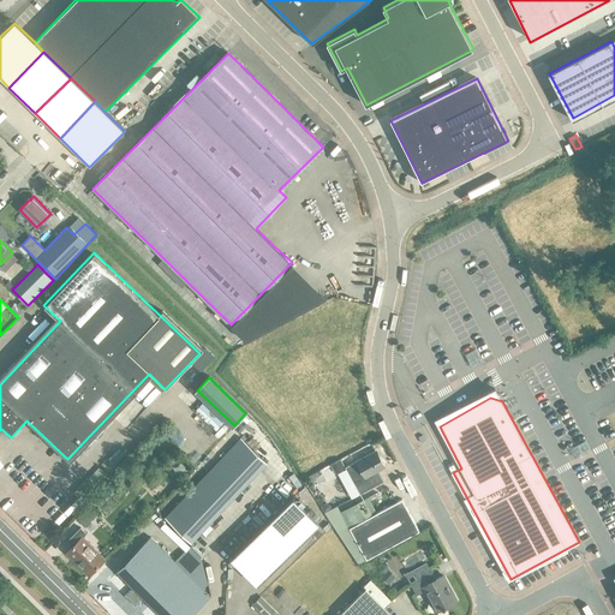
[(201,532),(268,463),(242,437),(174,507),(201,532)]
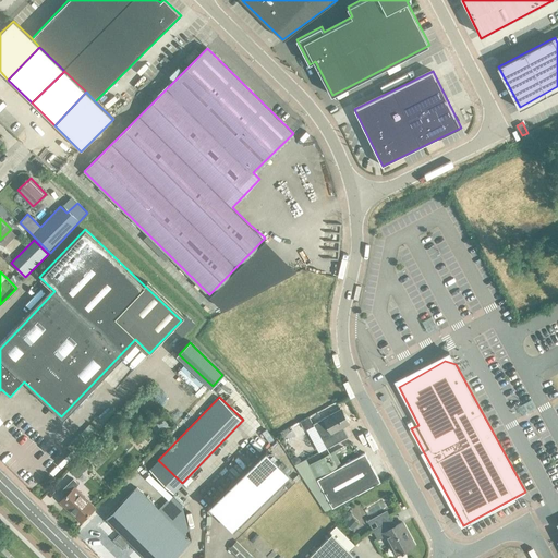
[(327,448),(348,436),(343,427),(349,424),(341,409),(314,424),(327,448)]
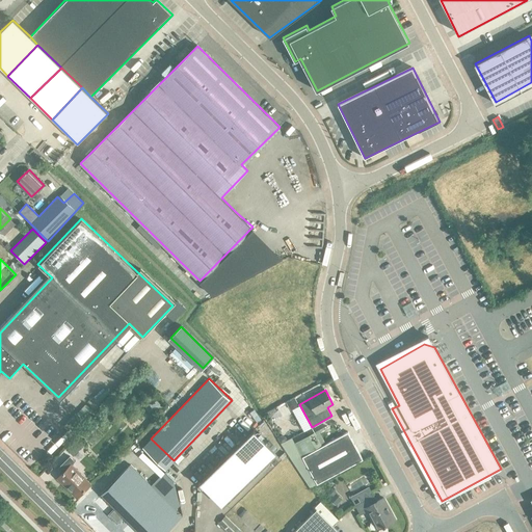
[(124,392),(116,399),(120,401),(127,395),(124,392)]
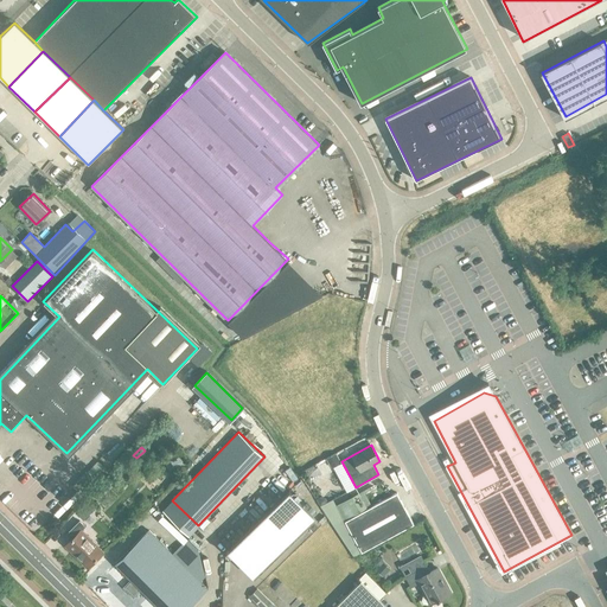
[(331,468),(340,464),(336,453),(326,459),(331,468)]
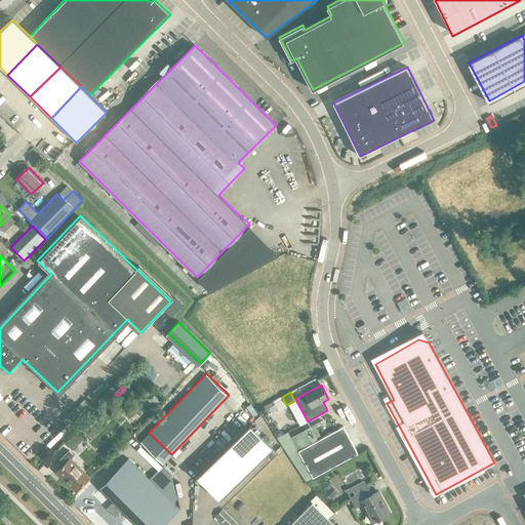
[(160,403),(157,396),(148,399),(151,407),(160,403)]
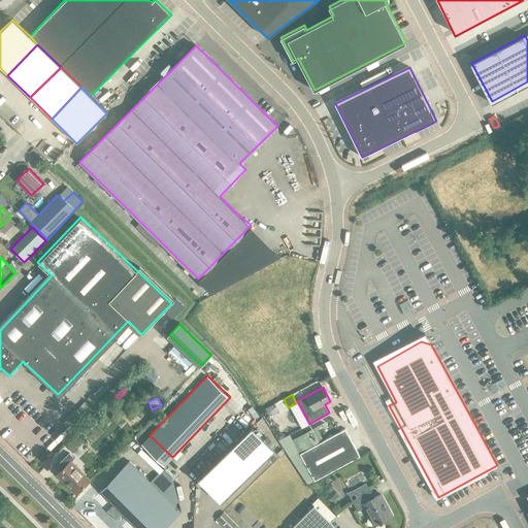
[(81,420),(92,408),(85,401),(74,413),(81,420)]
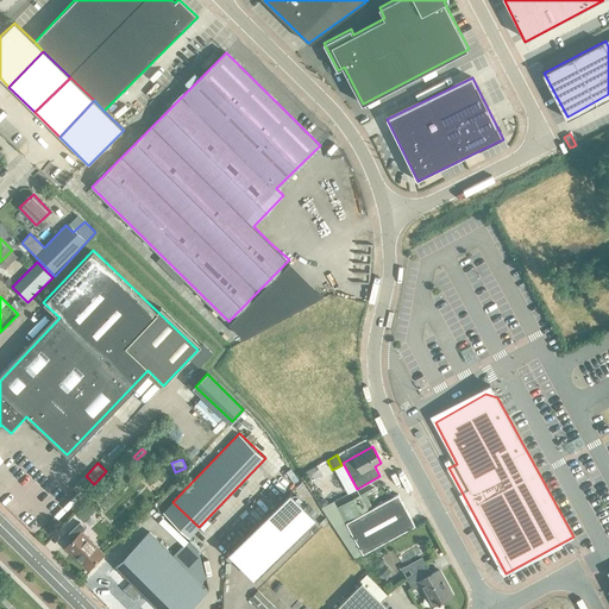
[(401,488),(406,485),(400,476),(395,478),(401,488)]
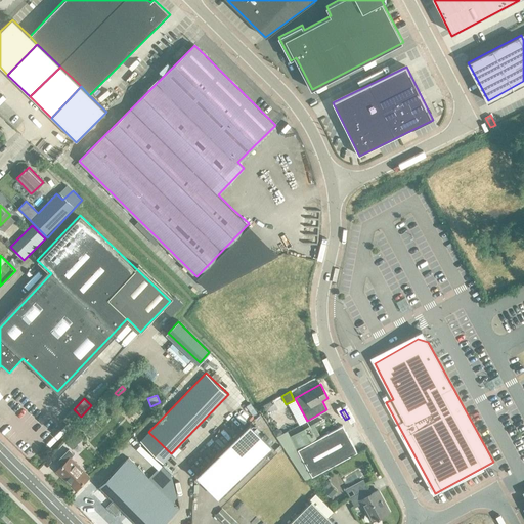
[(73,410),(63,420),(68,423),(76,415),(73,410)]
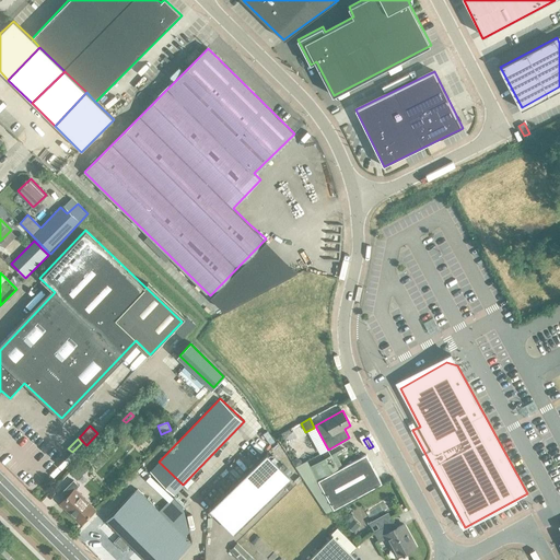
[(417,447),(408,452),(410,456),(419,452),(417,447)]
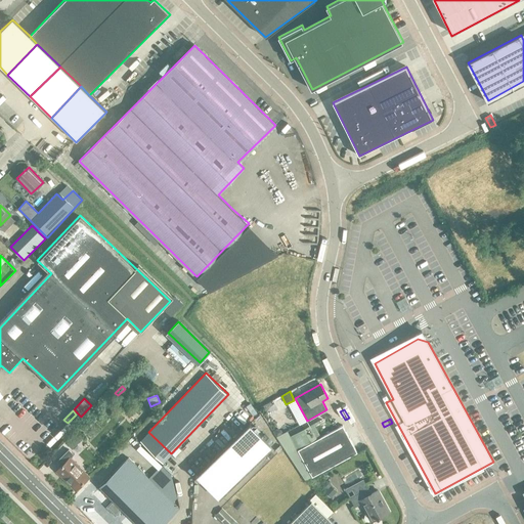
[(217,497),(270,446),(251,426),(252,425),(251,423),(197,476),(217,497)]
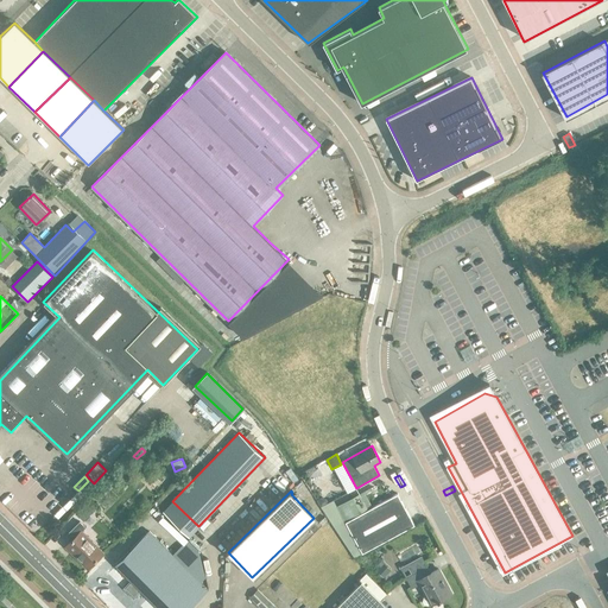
[(372,508),(362,493),(337,507),(334,499),(322,506),(330,519),(355,557),(415,525),(398,494),(372,508)]
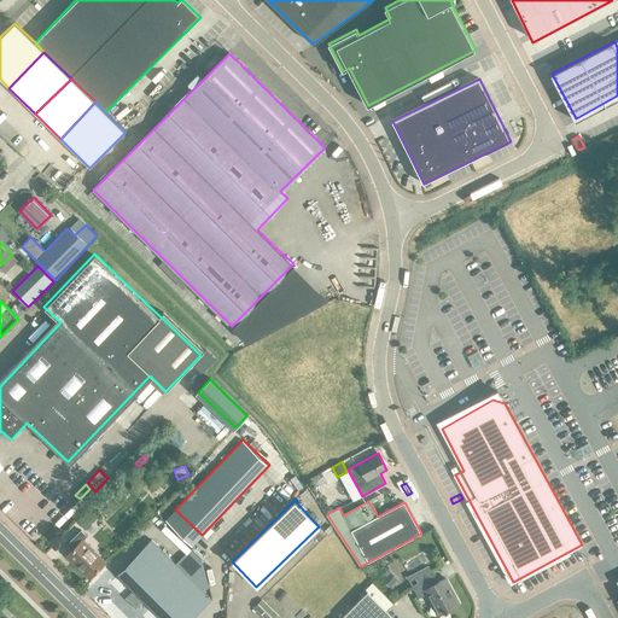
[(426,513),(420,517),(426,526),(432,523),(426,513)]
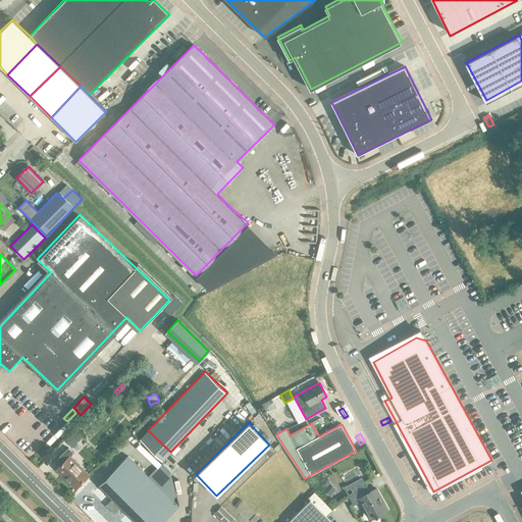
[(79,435),(68,445),(72,448),(83,438),(79,435)]
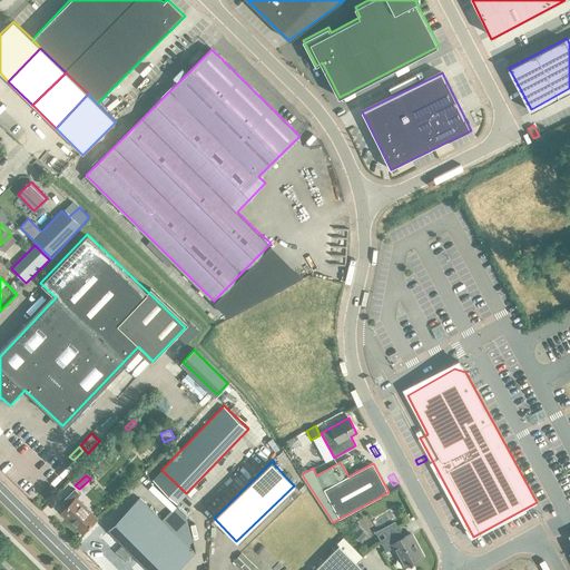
[(82,533),(97,519),(76,498),(80,493),(75,488),(61,501),(67,507),(61,512),(82,533)]
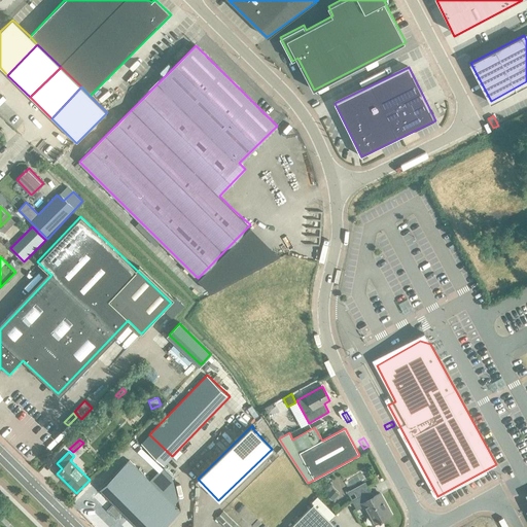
[(136,526),(164,526),(180,512),(129,460),(100,489),(136,526)]
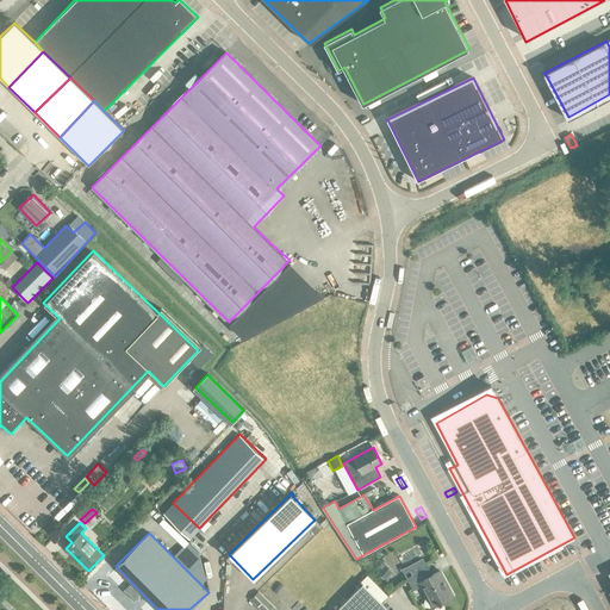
[(379,559),(375,562),(378,567),(383,568),(379,573),(385,579),(392,571),(386,565),(385,560),(379,559)]
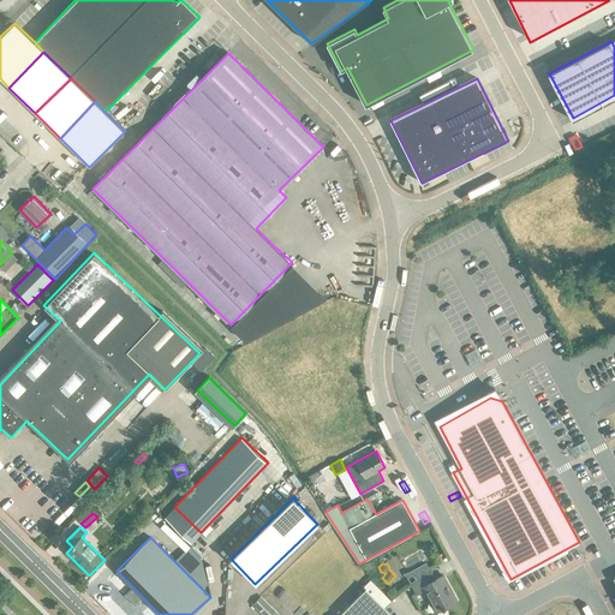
[(433,581),(429,574),(423,563),(405,573),(411,584),(417,596),(425,591),(436,611),(457,599),(443,575),(433,581)]
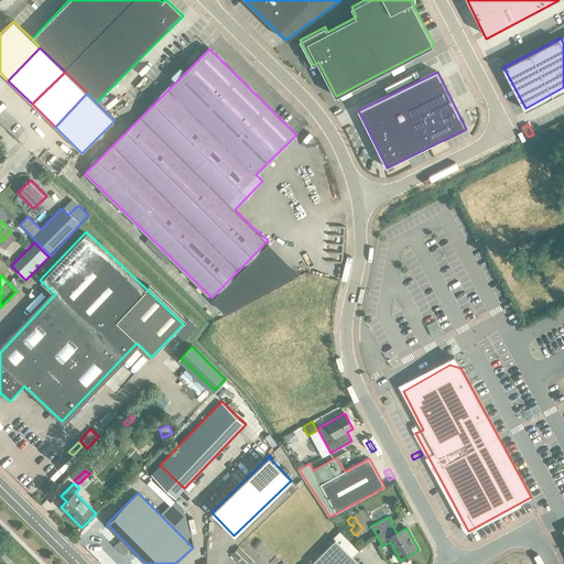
[(359,563),(346,550),(353,543),(342,533),(311,563),(359,563)]
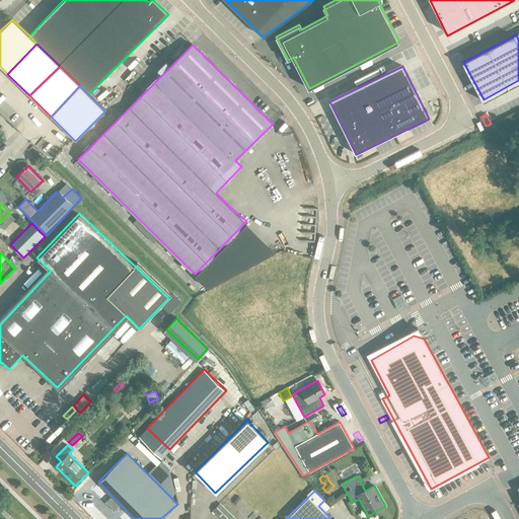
[(236,518),(220,503),(212,510),(220,518),(236,518)]
